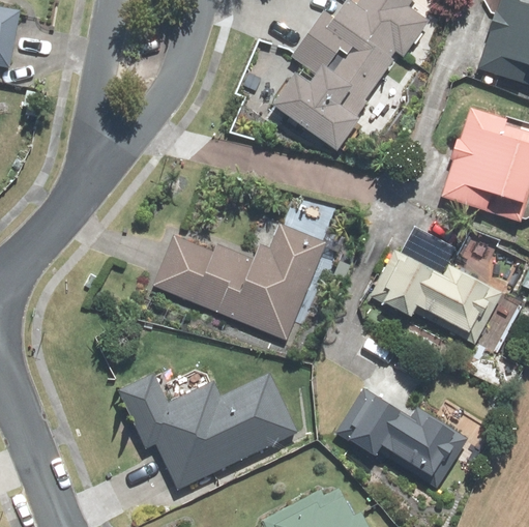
[(342,0),(333,12),(325,6),(292,54),(305,63),(275,108),(336,149),(429,16),(410,3),(412,0),(358,0),(358,1),(356,0),(342,0)]
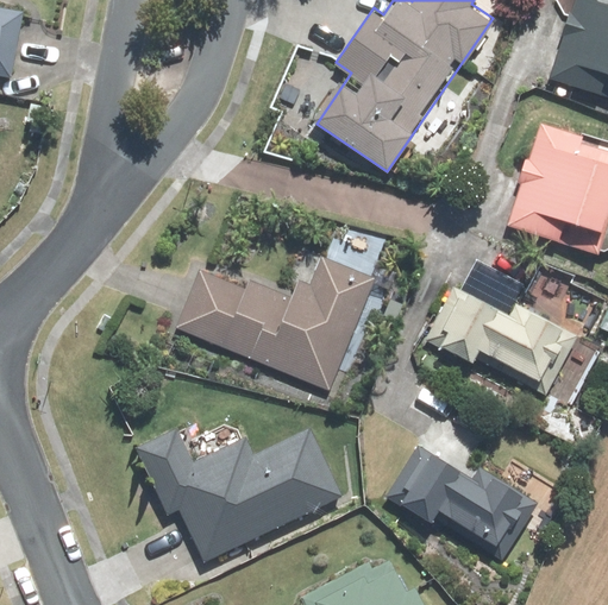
[(571,0),(549,79),(607,95),(607,0),(571,0)]
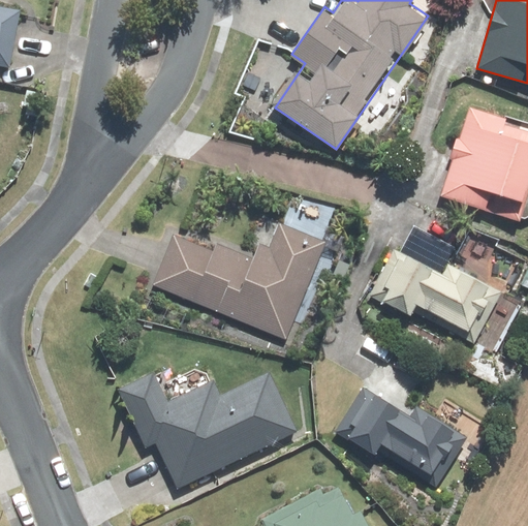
[(0,61),(8,63),(17,5),(0,1),(0,61)]
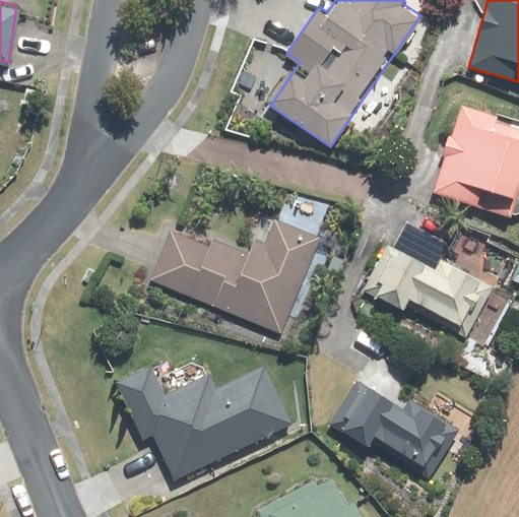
[(518,194),(518,124),(457,105),(431,188),(513,214),(518,194)]
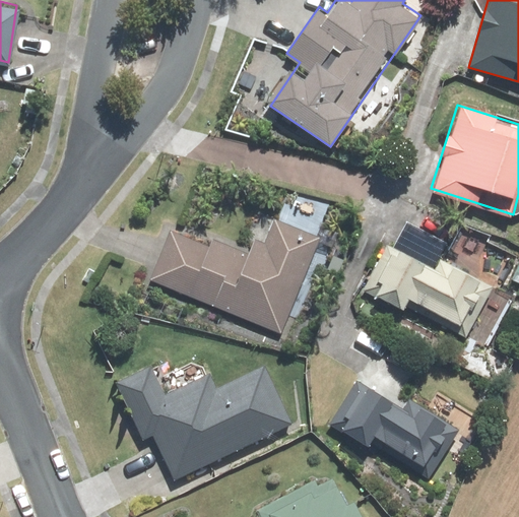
[(171,224),(148,279),(279,333),(320,235),(279,217),(269,241),(256,236),(248,256),(171,224)]
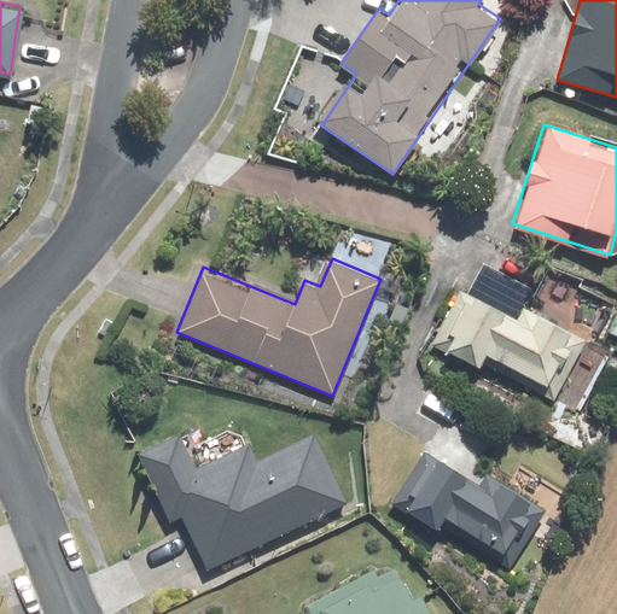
[(530,282),(518,308),(459,279),(428,345),(483,372),(484,369),(558,404),(572,374),(600,317),(530,282)]
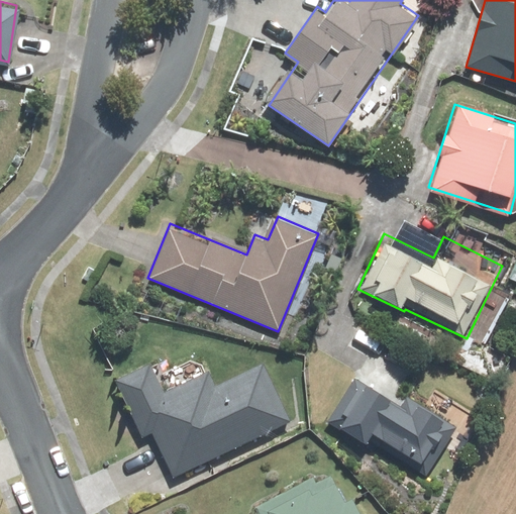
[(149,364),(114,380),(140,438),(151,433),(172,478),(294,423),(266,358),(217,381),(211,366),(186,377),(183,370),(158,381),(149,364)]
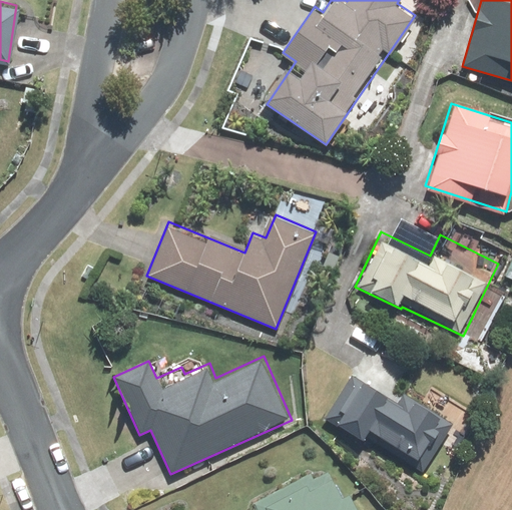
[(349,378),(328,416),(423,472),(439,444),(451,451),(475,408),(431,382),(419,403),(395,389),(388,401),(349,378)]
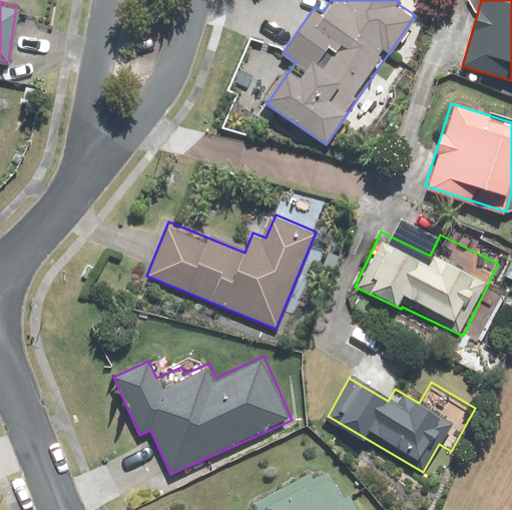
[(256,509),(253,509),(354,509),(346,493),(340,496),(327,470),(313,477),(311,473),(252,503),(256,509)]
